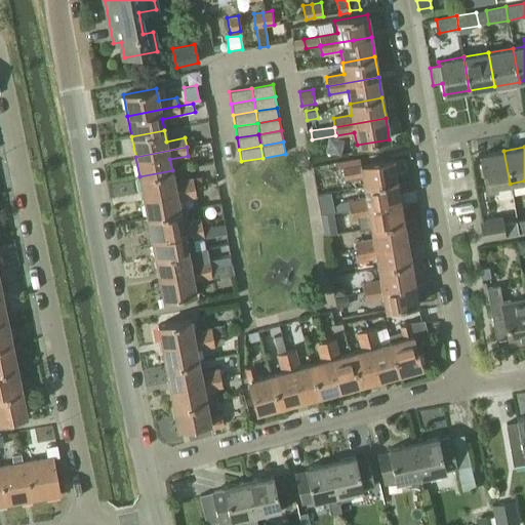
[(497,187),(510,184),(503,151),(479,155),(486,194),(498,192),(497,187)]
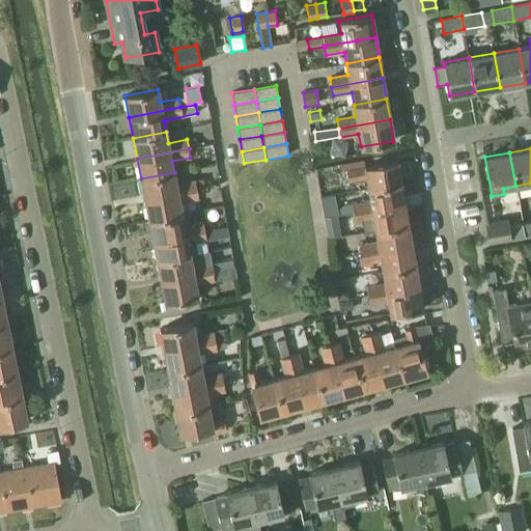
[(368,189),(400,183),(397,161),(364,167),(364,168),(345,171),(347,180),(366,177),(368,189)]
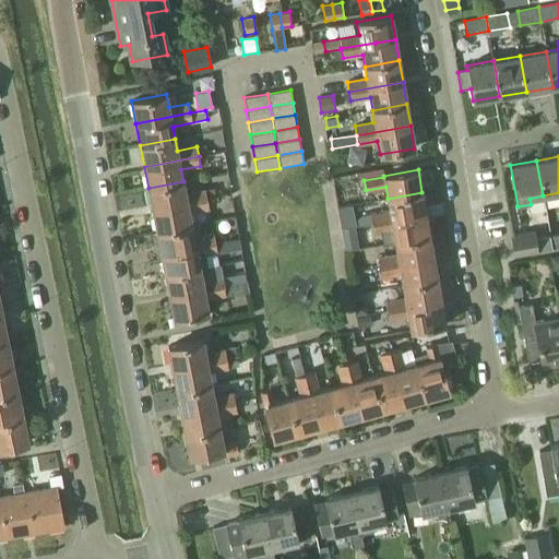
[(364,181),(363,174),(354,175),(355,183),(364,181)]
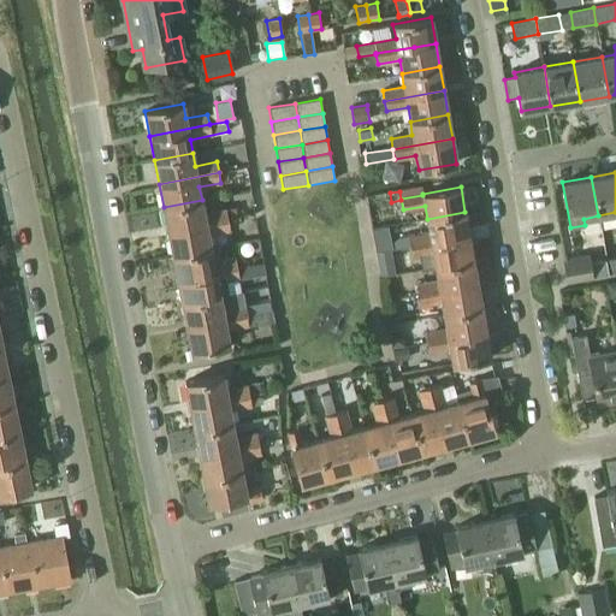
[(205,213),(202,200),(164,207),(167,231),(227,220),(226,209),(205,213)]
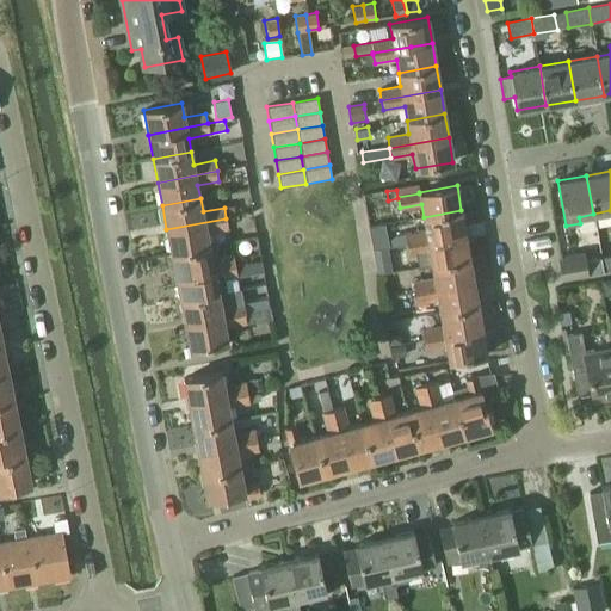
[(426,230),(405,234),(406,245),(466,234),(461,210),(424,217),(426,230)]
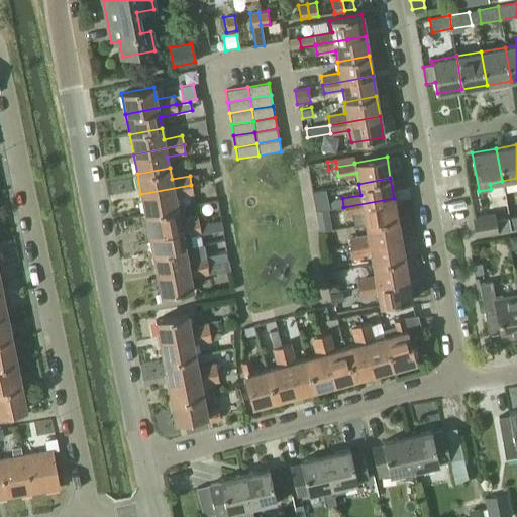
[(193,193),(191,185),(140,194),(144,214),(177,208),(175,197),(193,193)]
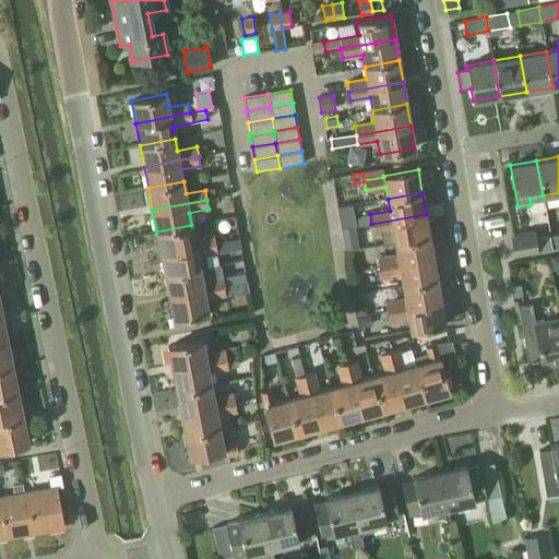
[(363,226),(371,224),(370,214),(370,213),(361,215),(355,221),(356,226),(363,226)]
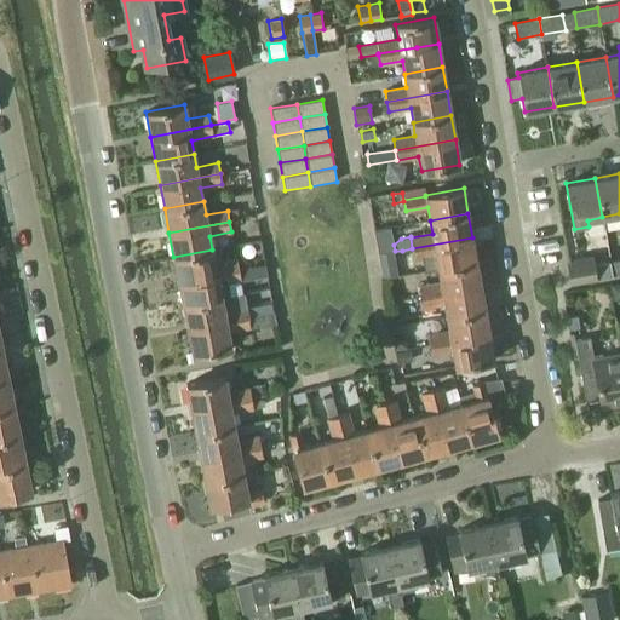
[(472,237),(412,248),(414,259),(423,257),(425,271),(437,269),(476,262),(472,237)]
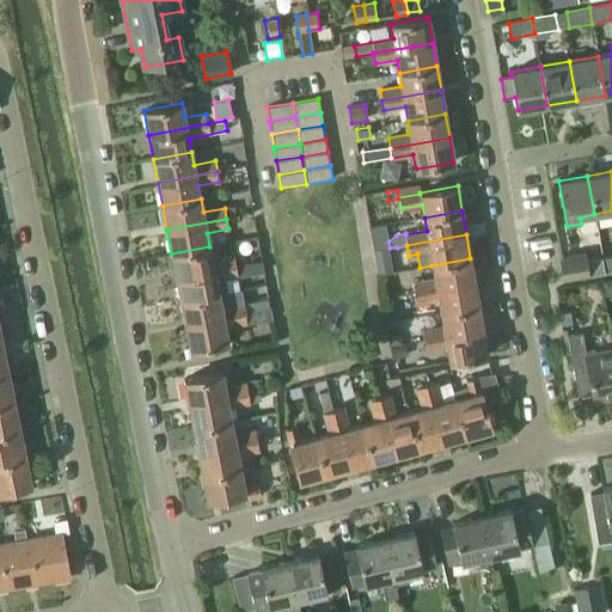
[(218,245),(209,246),(171,254),(176,277),(236,265),(233,256),(220,258),(218,245)]
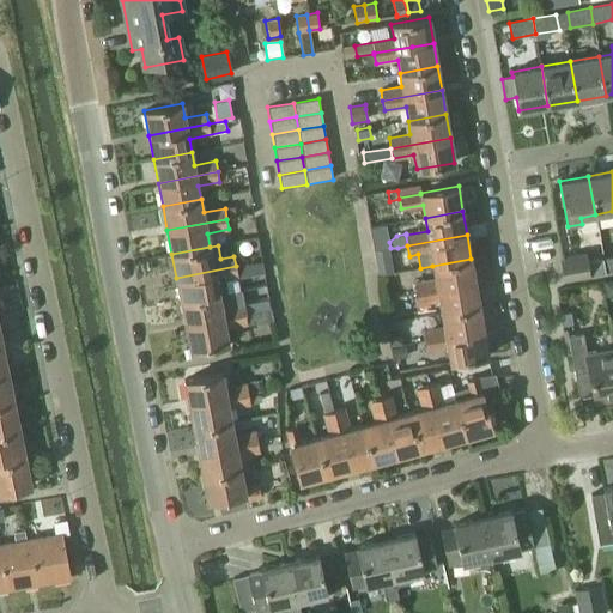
[(390,255),(388,247),(374,249),(375,258),(390,255)]
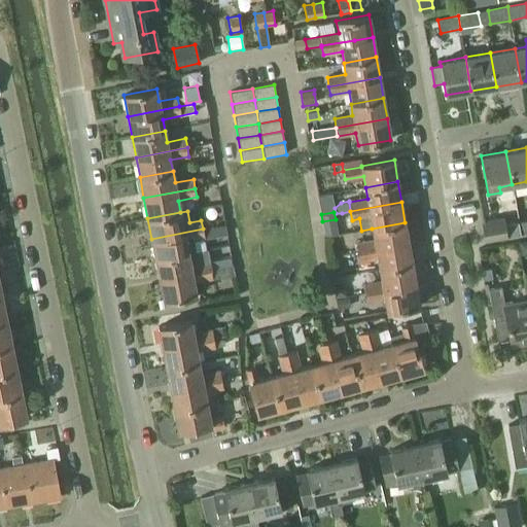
[(520,236),(518,221),(504,224),(503,218),(482,222),(485,242),(520,236)]
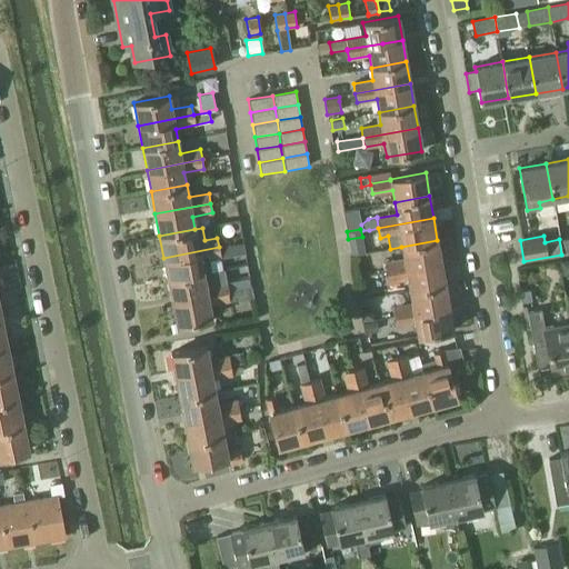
[(568,237),(559,239),(561,255),(568,252),(568,237)]
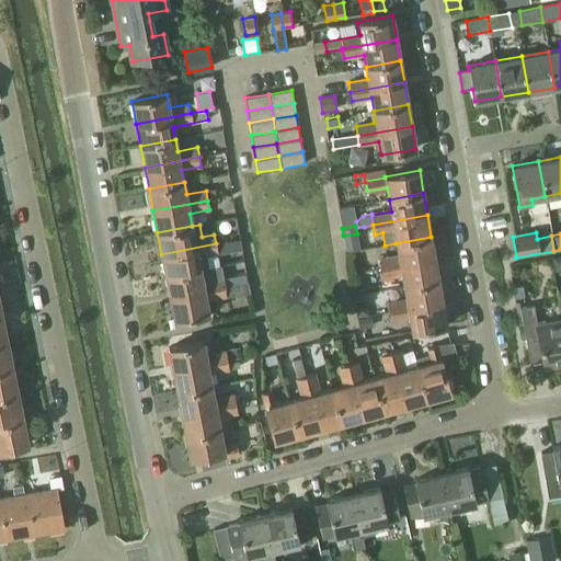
[(379,259),(380,268),(435,259),(431,237),(396,243),(398,255),(379,259)]
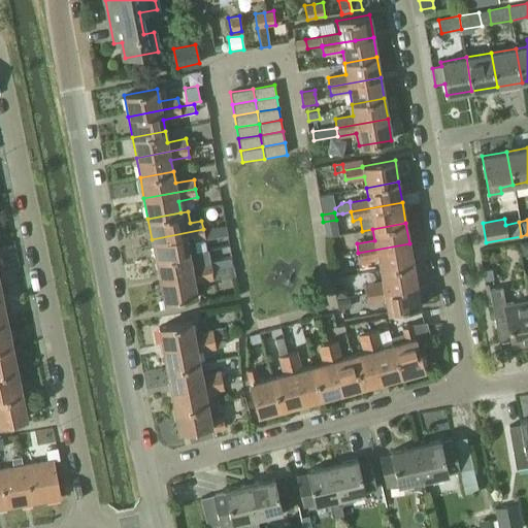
[(196,252),(194,240),(205,238),(203,229),(152,239),(156,261),(196,252)]
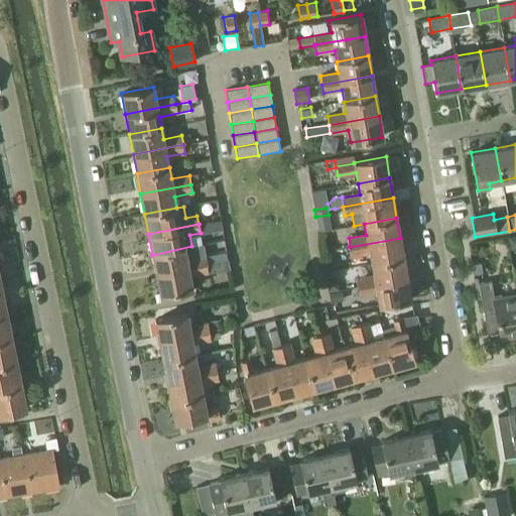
[(400,238),(350,247),(352,256),(369,252),(371,264),(403,258),(400,238)]
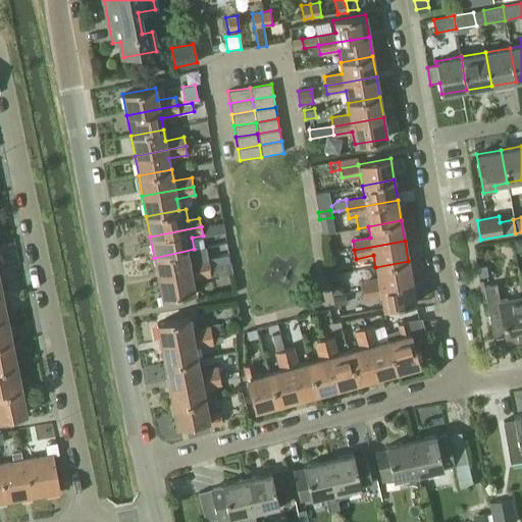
[(205,247),(194,249),(154,258),(158,277),(209,267),(207,258),(205,247)]
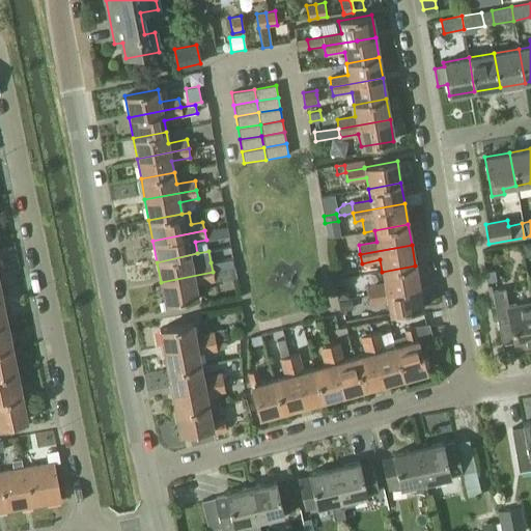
[(232,258),(211,262),(212,271),(234,267),(232,258)]
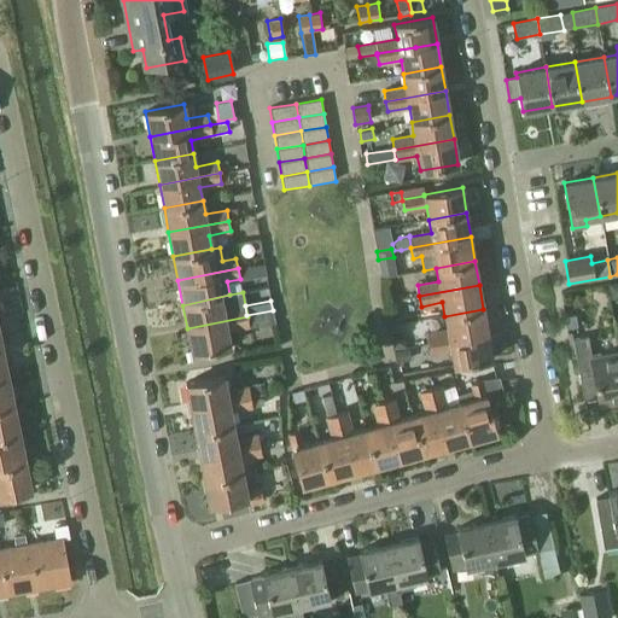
[(483,309),(444,316),(447,330),(426,333),(427,343),(487,332),(483,309)]
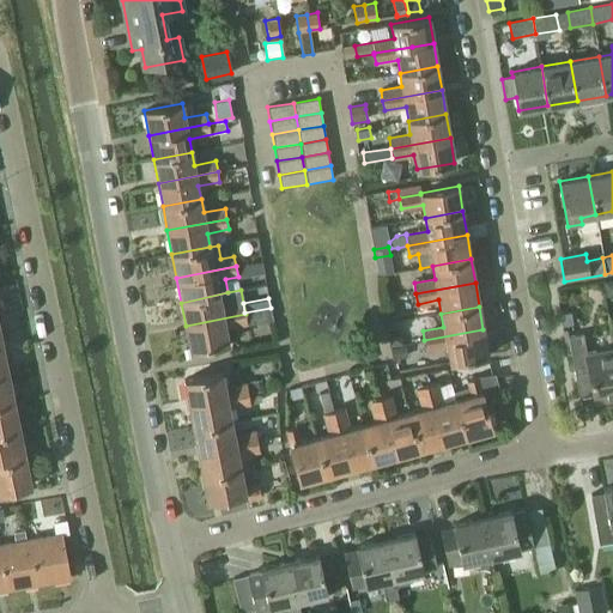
[(575,326),(572,311),(562,313),(564,327),(575,326)]
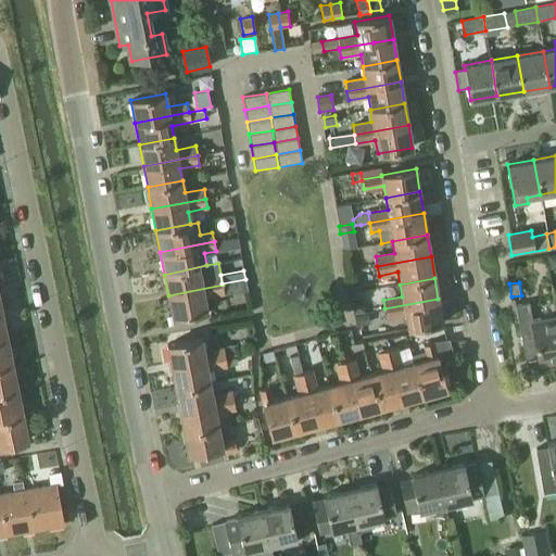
[(224,294),(223,285),(168,295),(173,317),(207,311),(204,298),(224,294)]
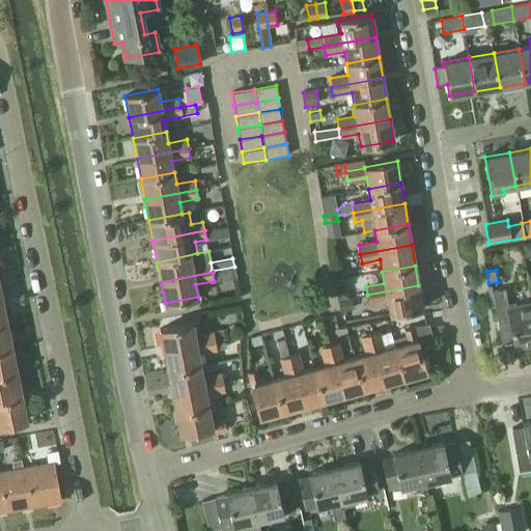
[(422,308),(418,285),(367,295),(369,304),(387,301),(389,313),(422,308)]
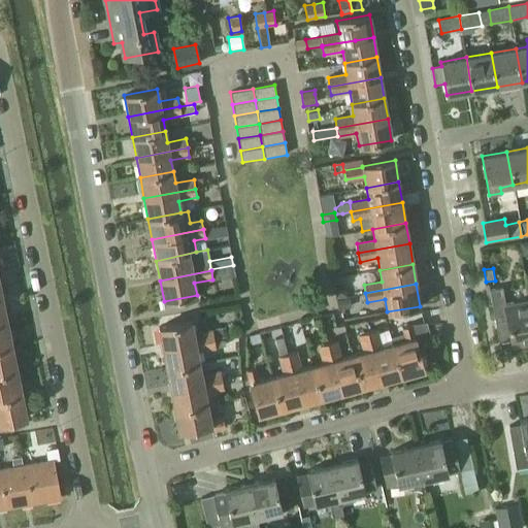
[(336,287),(338,298),(348,296),(347,290),(341,286),(336,287)]
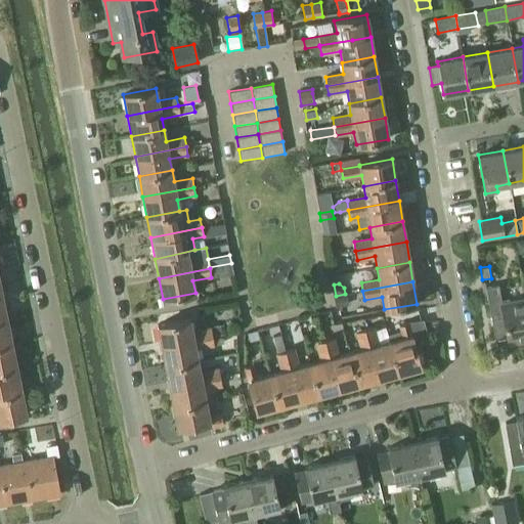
[(509,344),(523,341),(523,299),(523,300),(501,303),(498,286),(485,288),(494,340),(507,338),(509,344)]
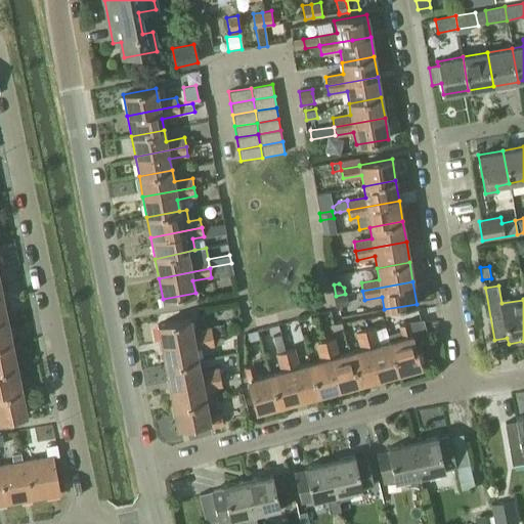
[(346,296),(334,298),(335,307),(348,305),(346,296)]
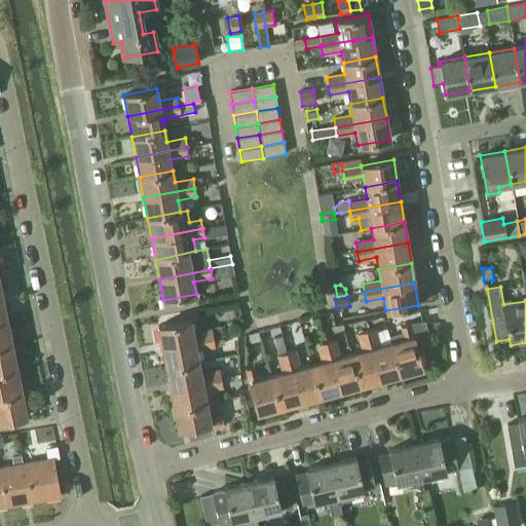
[(161,347),(213,338),(212,329),(193,332),(190,320),(157,326),(161,347)]
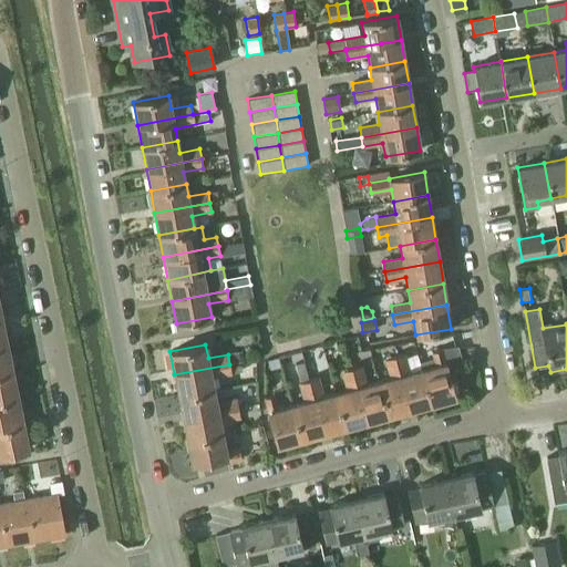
[(0,373),(13,371),(8,346),(0,347),(0,373)]
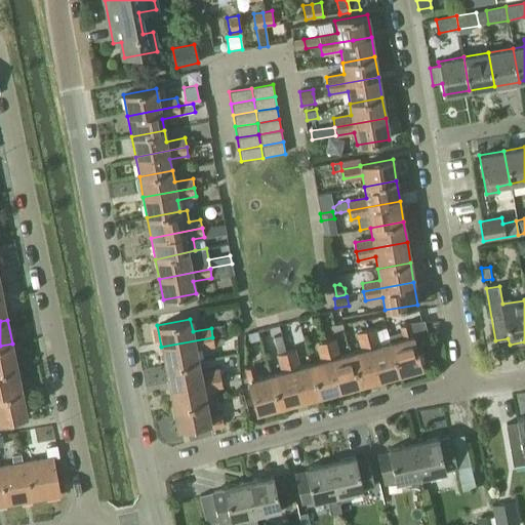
[(402,332),(388,335),(390,341),(398,373),(420,367),(412,337),(423,335),(419,321),(419,320),(400,325),(402,332)]
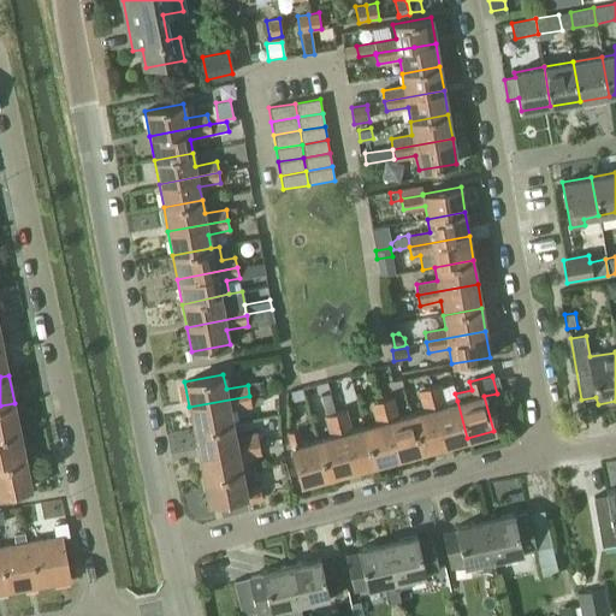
[(254,396),(266,394),(262,380),(250,383),(254,396)]
